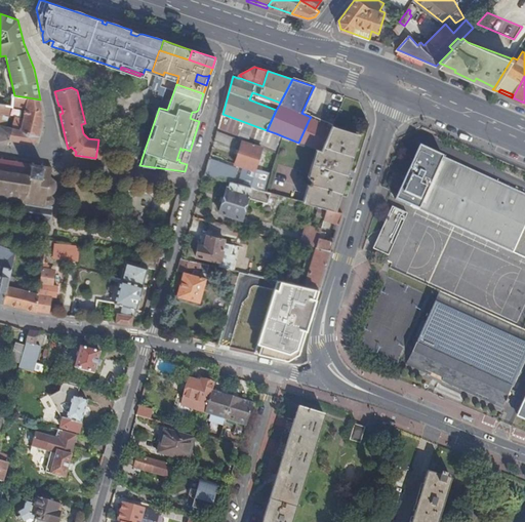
[(0,104),(10,106),(11,106),(12,95),(0,92),(0,104)]
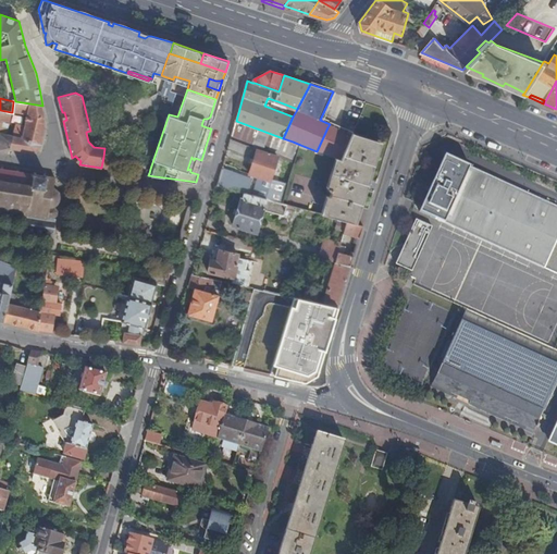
[(277,103),(296,111),(297,109),(277,101),(277,103)]
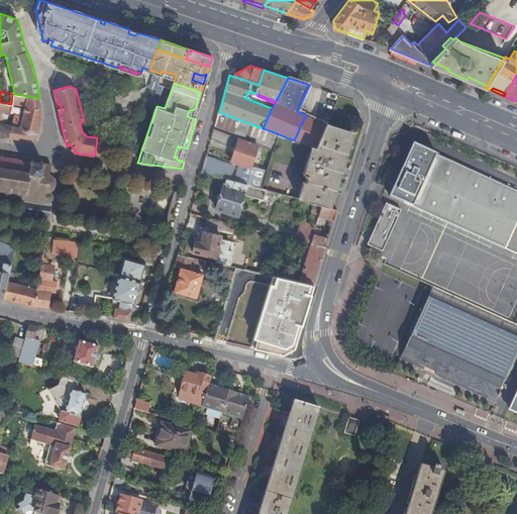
[(41,107),(39,98),(27,96),(23,116),(13,114),(14,112),(12,112),(11,115),(12,115),(12,117),(14,118),(13,121),(12,126),(9,137),(32,141),(39,134),(43,116),(41,107)]
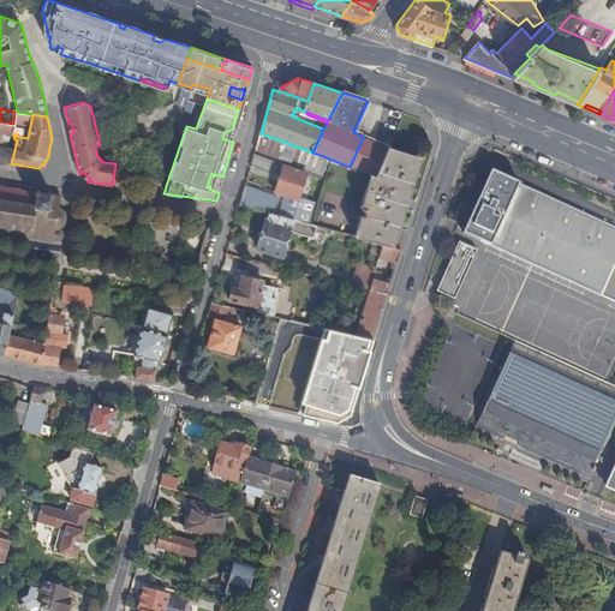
[(0,147),(9,149),(10,143),(12,124),(0,121),(0,147)]
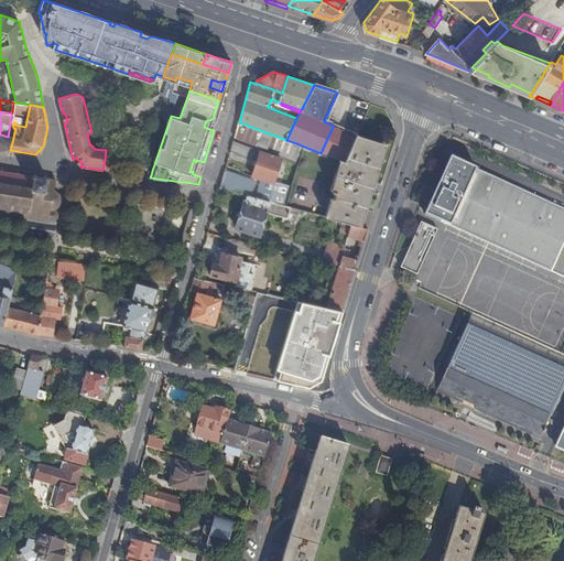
[(209,129),(213,118),(212,119),(209,120),(206,120),(204,127),(209,129)]
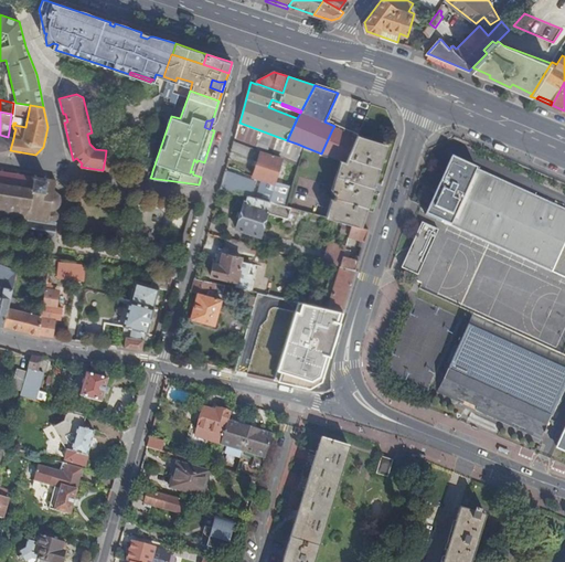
[(240,123),(235,137),(291,158),(294,151),(297,144),(287,140),(240,123)]
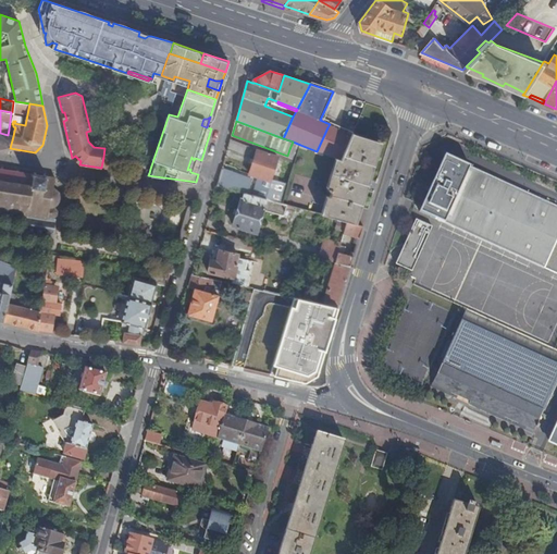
[(317,151),(338,159),(342,160),(351,137),(327,127),(317,151)]
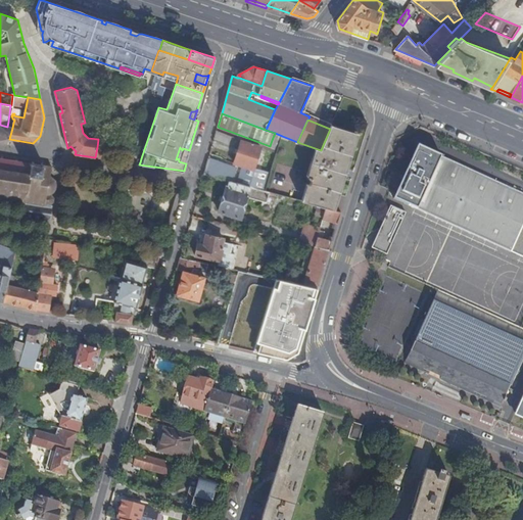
[(0,125),(0,141),(8,143),(9,139),(12,128),(7,127),(0,125)]
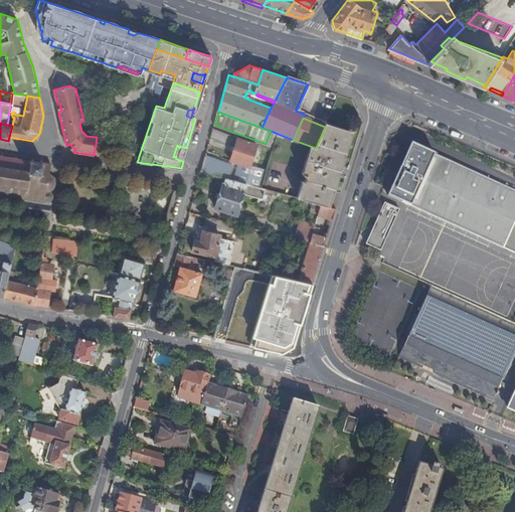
[(300,199),(322,205),(326,206),(350,134),(326,126),(325,127),(316,148),(313,147),(304,176),(307,177),(300,199)]
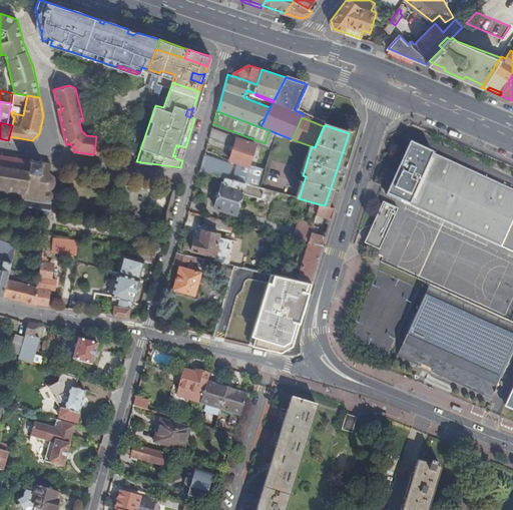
[(212,127),(210,135),(224,141),(227,134),(212,127)]
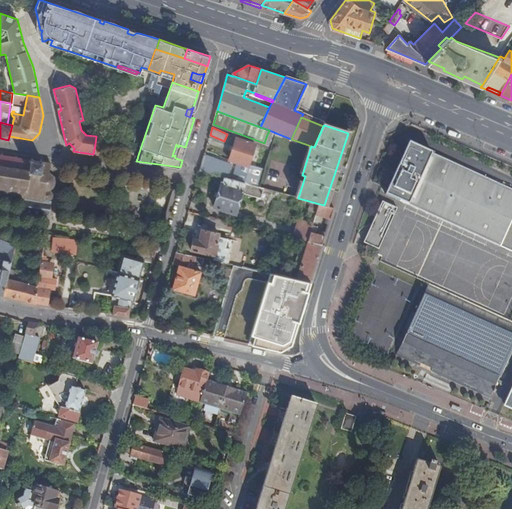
[(266,137),(274,139),(276,133),(269,130),(266,137)]
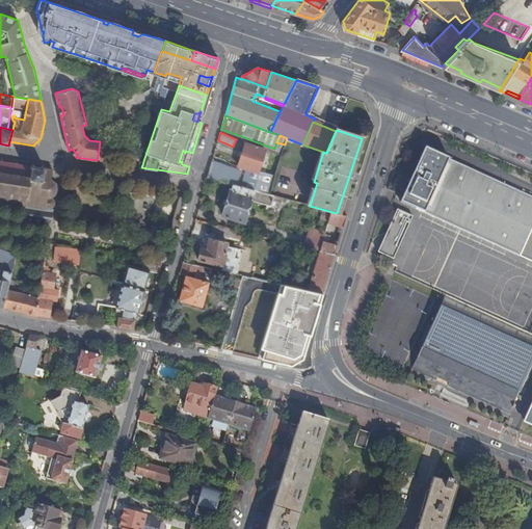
[(247,168),(241,186),(270,194),(275,176),(259,172),(265,150),(245,143),(239,166),(247,168)]
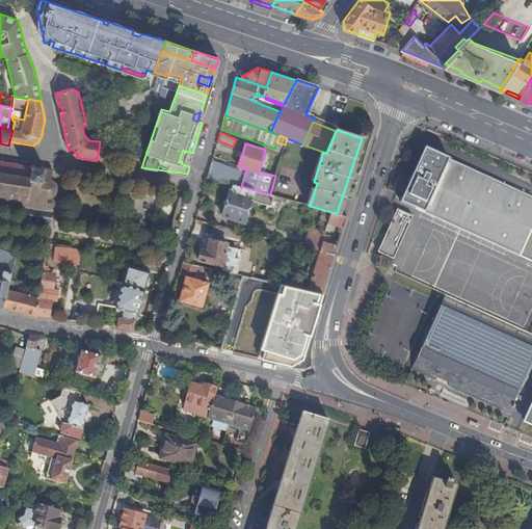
[(531,194),(427,148),(403,201),(531,259),(531,194)]
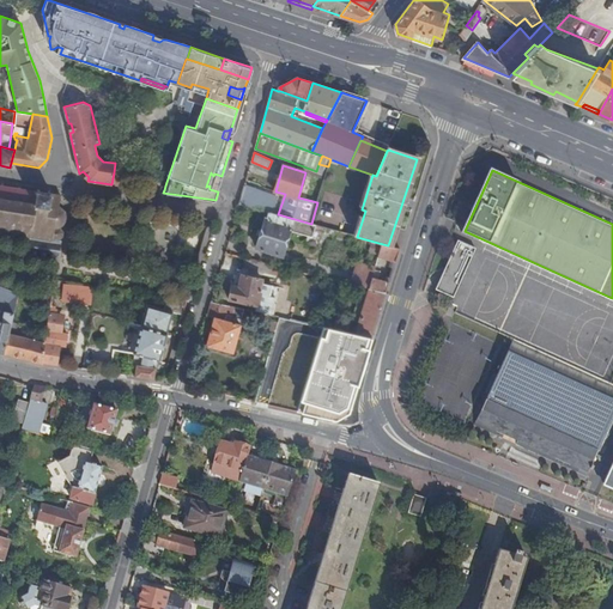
[(111,184),(123,187),(125,183),(126,175),(114,172),(111,184)]
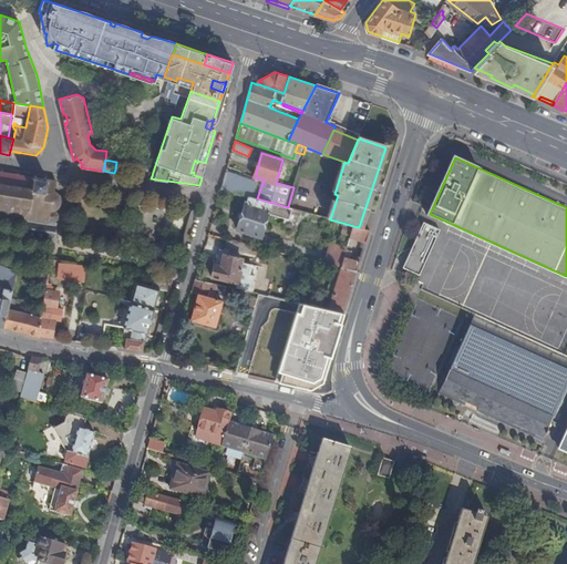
[(194,175),(202,177),(205,163),(198,161),(197,163),(194,172),(194,175)]
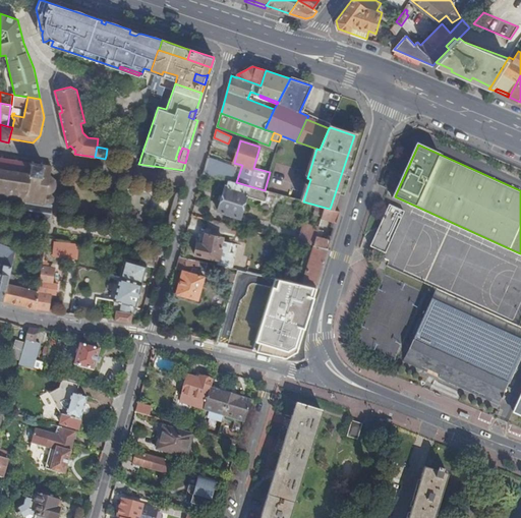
[(0,196),(9,198),(9,200),(11,202),(11,199),(24,202),(24,204),(25,204),(23,217),(46,220),(46,223),(50,223),(53,205),(50,204),(50,203),(53,200),(54,196),(51,194),(50,193),(53,191),(55,189),(56,186),(56,184),(56,181),(55,179),(54,177),(51,175),(52,166),(43,164),(43,163),(42,162),(41,164),(35,163),(35,161),(33,161),(32,162),(17,160),(17,159),(16,158),(15,160),(3,158),(4,157),(2,156),(1,158),(0,157),(0,196)]
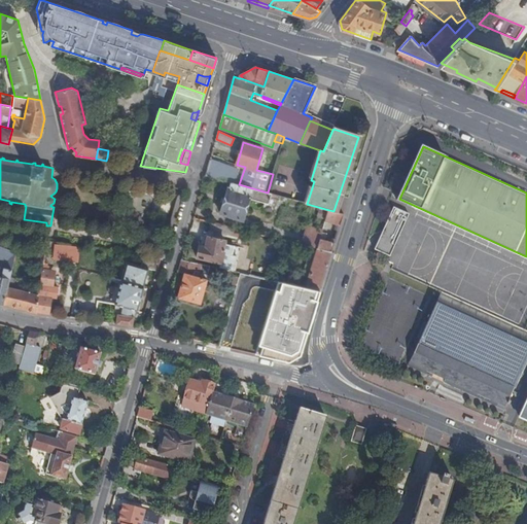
[(210,160),(206,176),(235,183),(239,170),(210,160)]
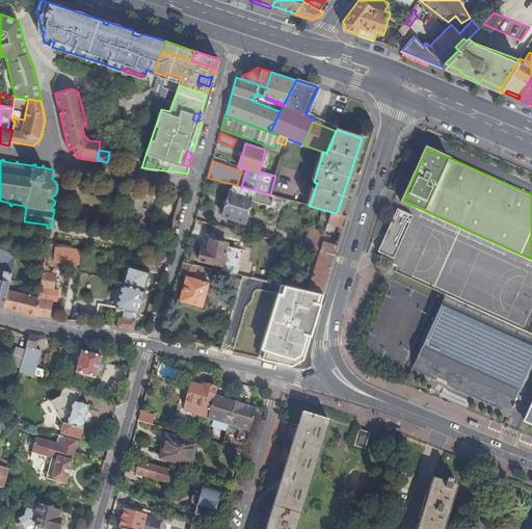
[(241,186),(237,185),(236,191),(231,189),(222,215),(244,222),(251,201),(267,205),(266,209),(267,209),(268,211),(268,213),(270,214),(272,214),(274,214),(275,212),(277,212),(282,197),(270,194),(241,186)]
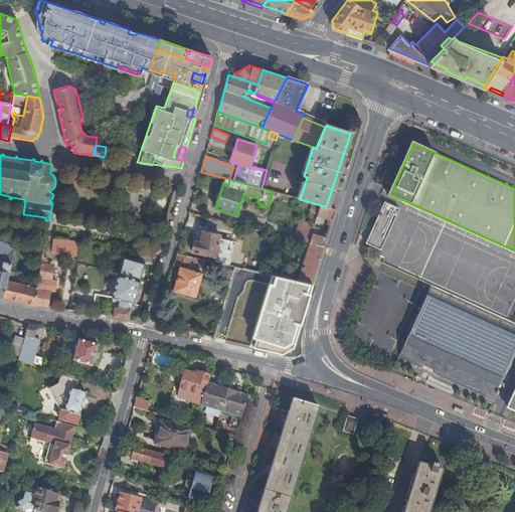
[(329,219),(333,220),(336,209),(326,206),(322,205),(319,215),(329,219)]
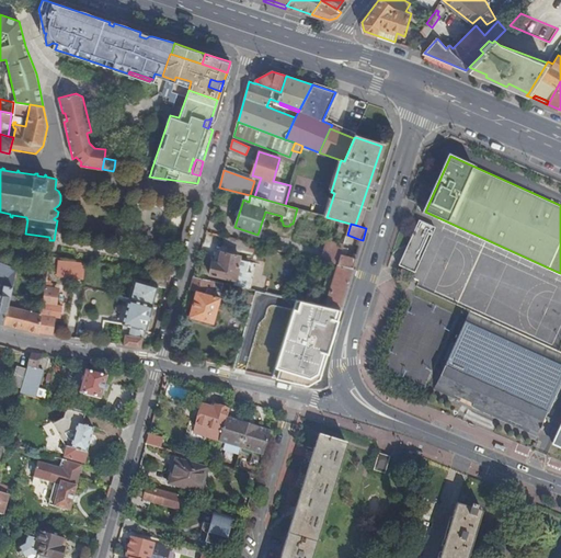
[(249,242),(225,237),(222,246),(247,251),(249,242)]
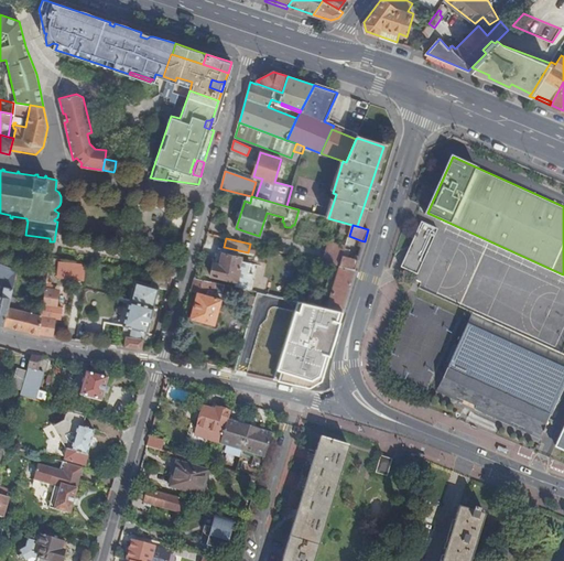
[(342,267),(356,270),(359,260),(355,259),(344,257),(347,247),(329,243),(323,262),(342,267)]
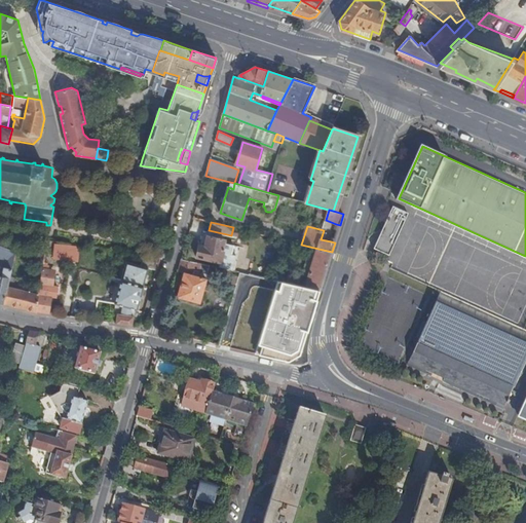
[(223,251),(225,239),(209,235),(205,247),(199,245),(197,257),(221,263),(224,251),(223,251)]
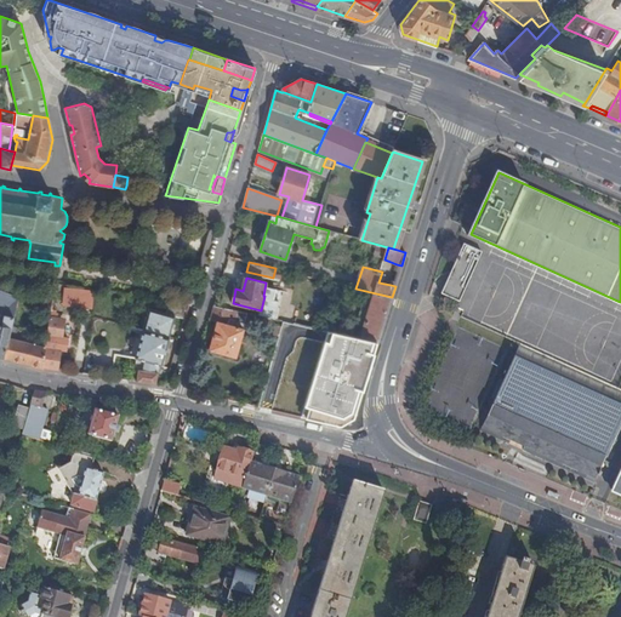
[(0,321),(0,355),(4,356),(10,335),(20,296),(0,289),(0,304),(9,308),(9,313),(4,313),(3,323),(0,321)]
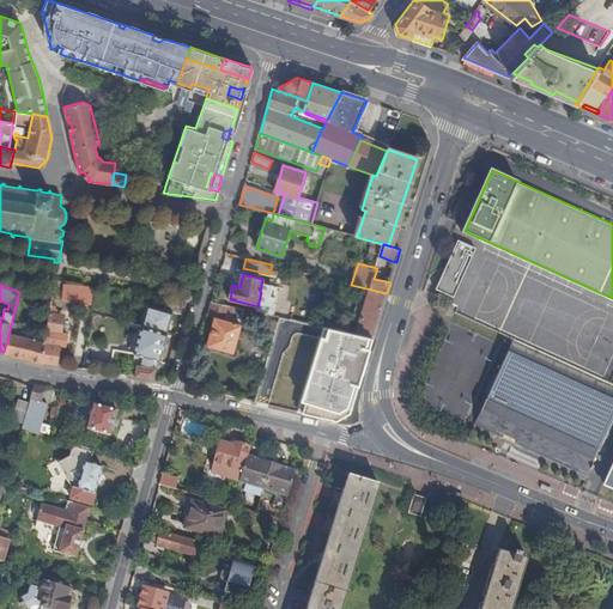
[(357,334),(372,339),(387,293),(371,290),(357,334)]
